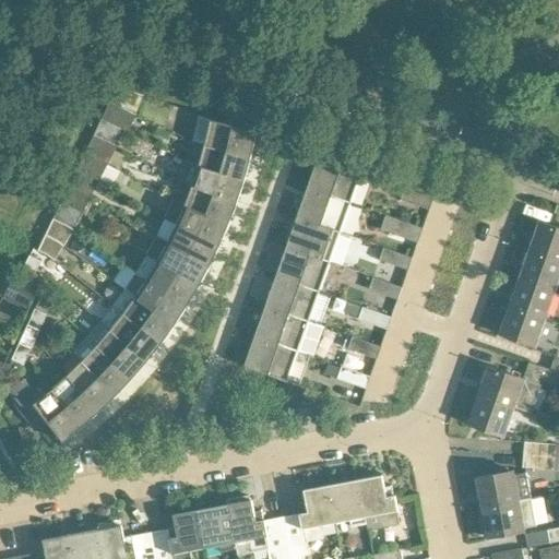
[(114,94),(114,95),(110,103),(122,108),(131,91),(118,86),(115,95),(114,94)]
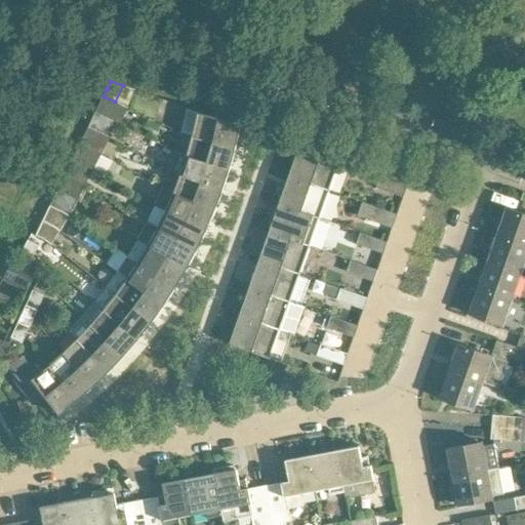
[(104,96),(95,112),(115,121),(120,124),(128,108),(115,102),(104,96)]
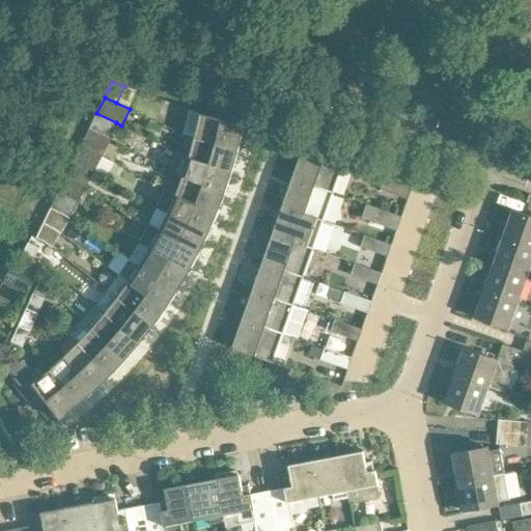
[(188,108),(182,135),(194,138),(239,149),(242,139),(244,128),(245,123),(200,112),(200,113),(188,108)]
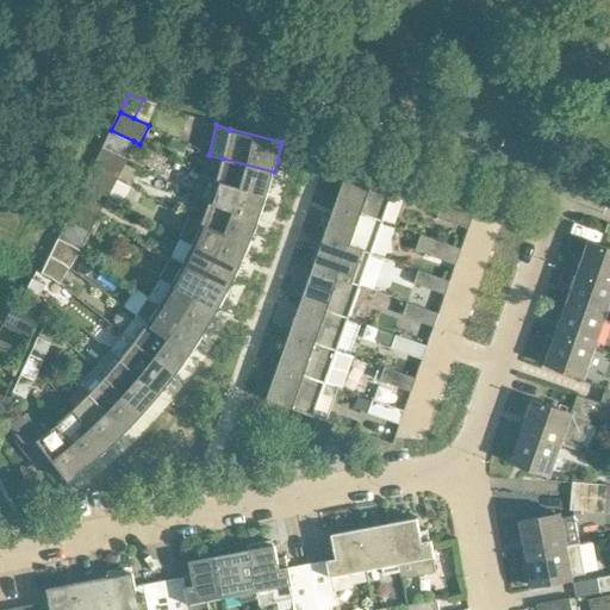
[(103,148),(116,154),(125,159),(134,141),(111,130),(107,139),(103,148)]
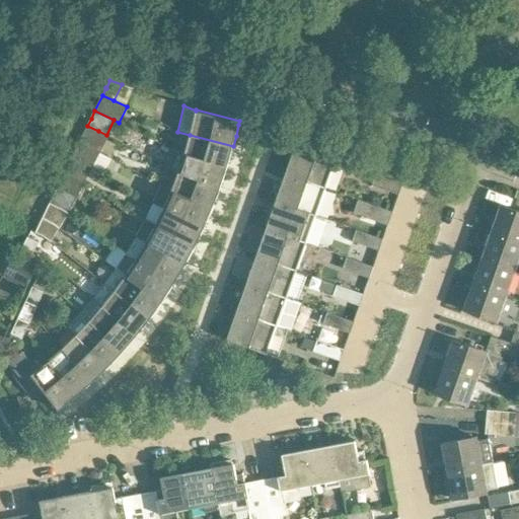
[(87,126),(84,133),(94,138),(98,131),(87,126)]
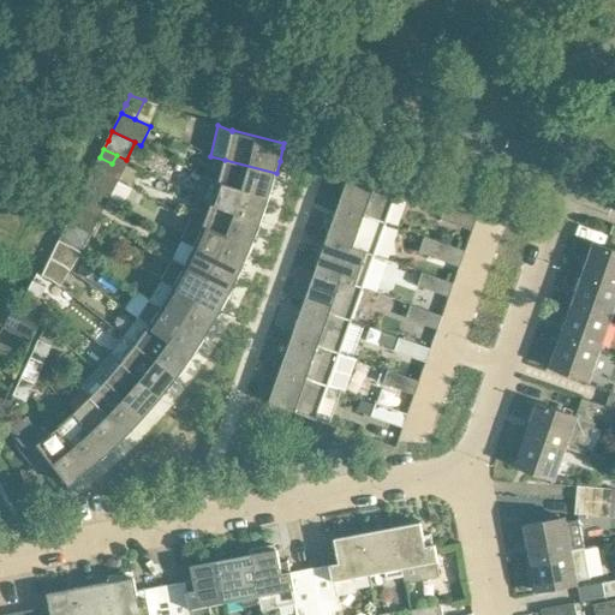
[(225,160),(219,181),(269,197),(273,185),(276,173),(225,160)]
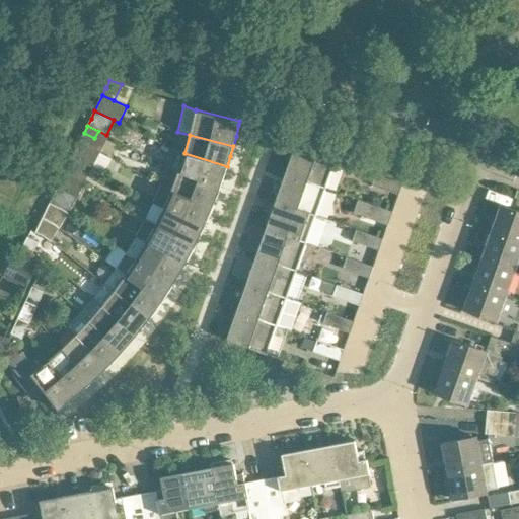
[(83,162),(92,167),(100,151),(80,141),(72,156),(83,162)]
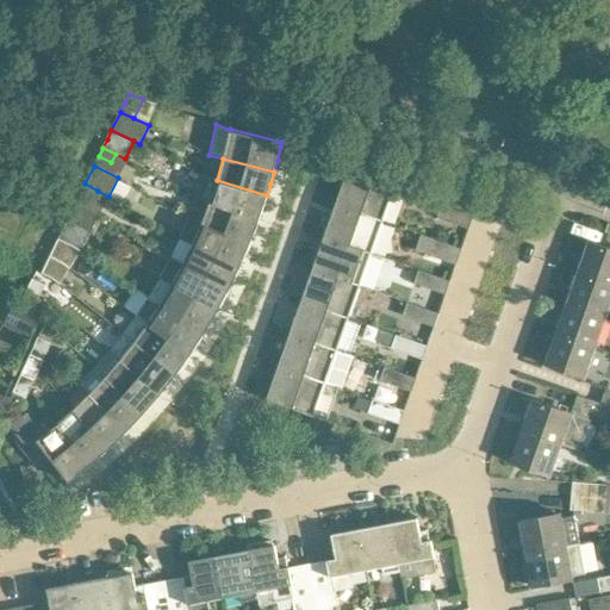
[(348,170),(336,204),(383,221),(394,187),(348,170)]
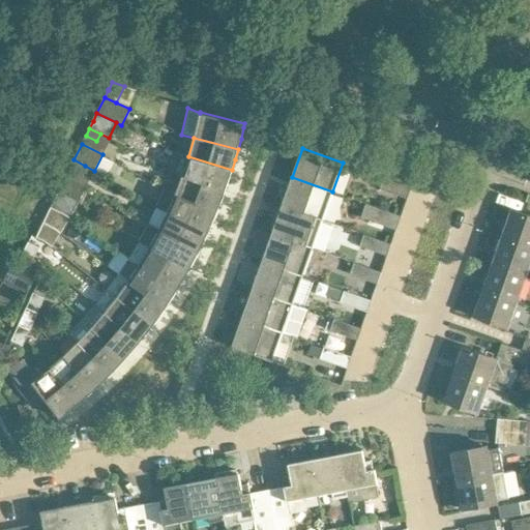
[(172,172),(182,175),(226,190),(229,180),(232,170),(188,156),(178,153),(172,172)]
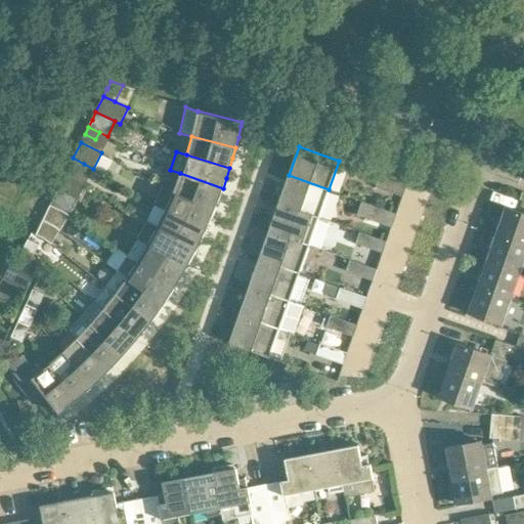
[(85,184),(93,169),(84,164),(73,158),(66,174),(77,179),(85,184)]
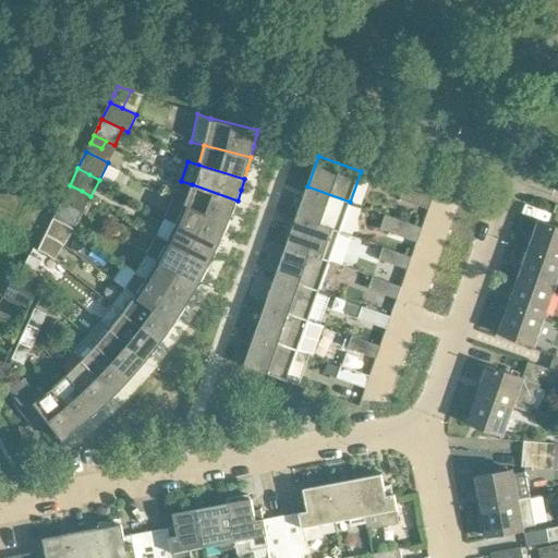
[(192,184),(184,204),(229,222),(233,211),(238,201),(192,184)]
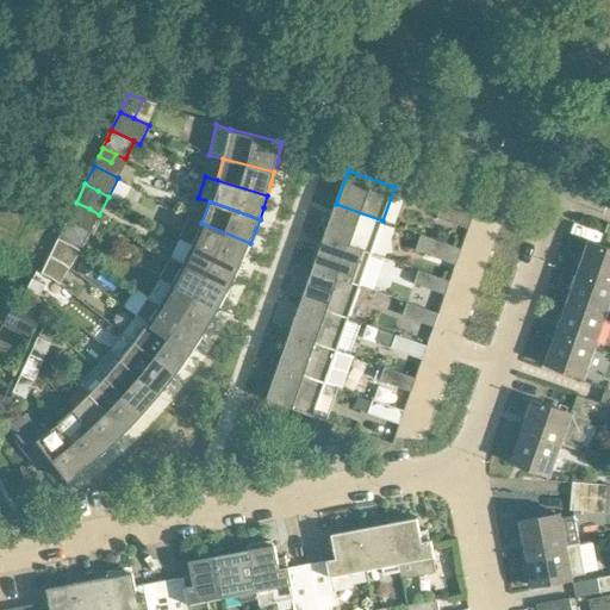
[(76,203),(67,221),(80,226),(89,232),(94,223),(99,215),(89,209),(76,203)]
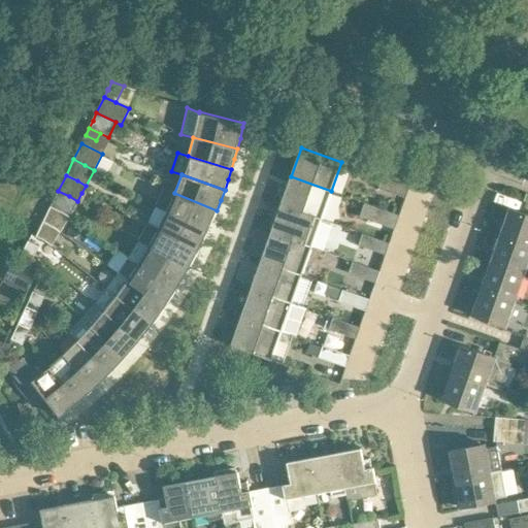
[(322,219),(331,191),(291,176),(281,205),(322,219)]
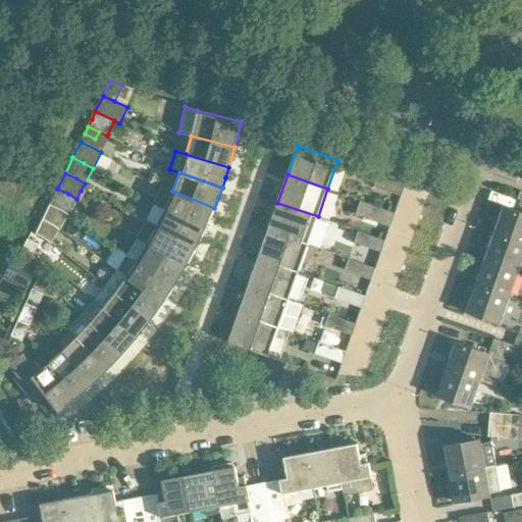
[(405,185),(378,174),(374,187),(401,196),(405,185)]
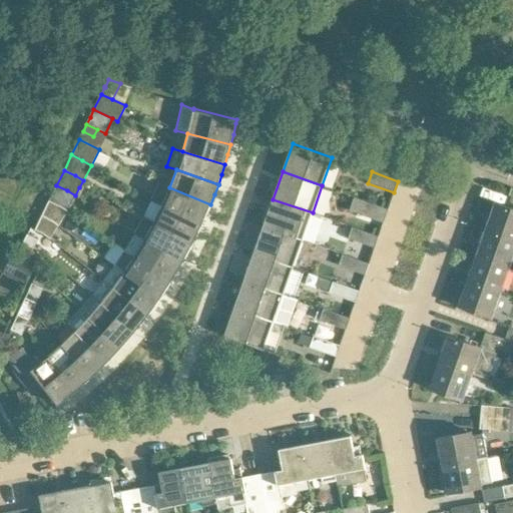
[(151,199),(162,205),(202,223),(206,214),(210,204),(169,187),(159,183),(151,199)]
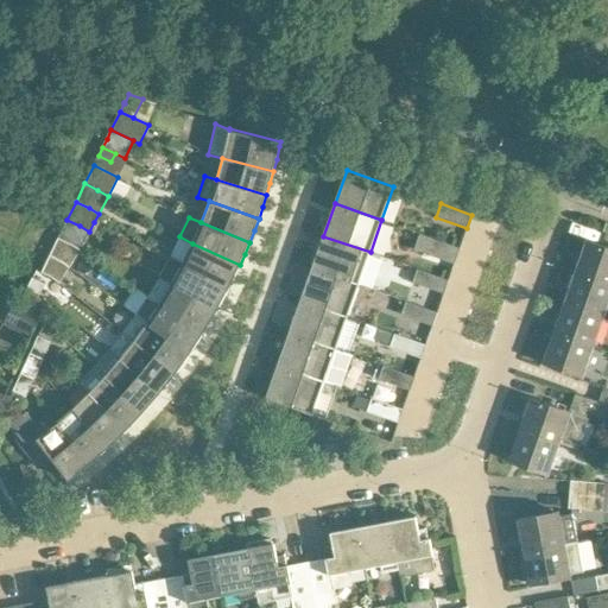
[(67,220),(58,238),(71,244),(81,251),(89,232),(80,226),(67,220)]
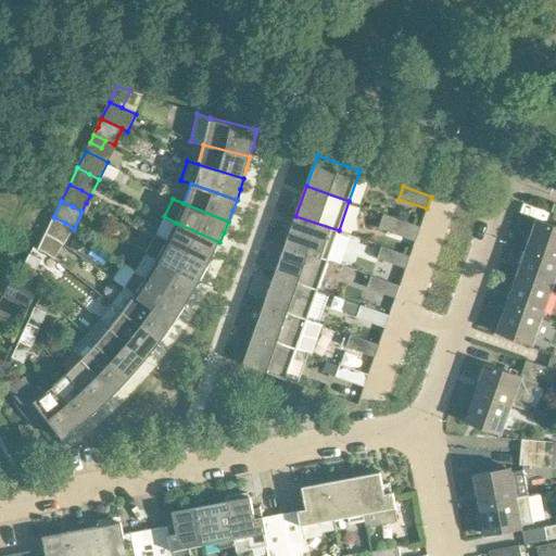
[(379,228),(416,241),(420,227),(383,214),(379,228)]
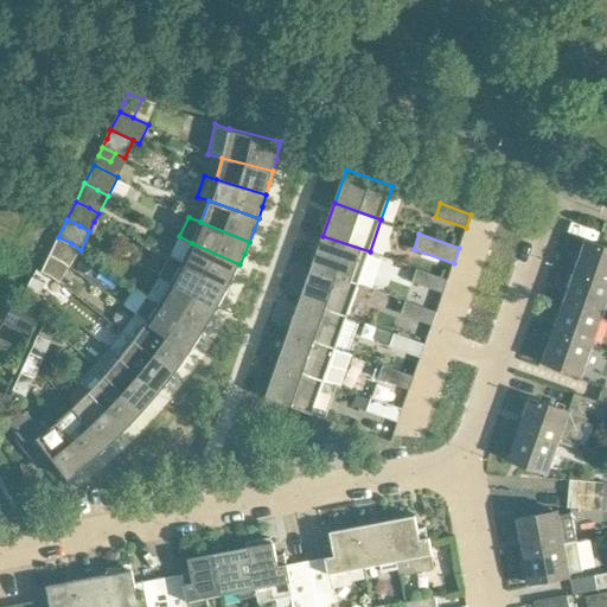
[(358,285),(370,251),(323,236),(312,268),(358,285)]
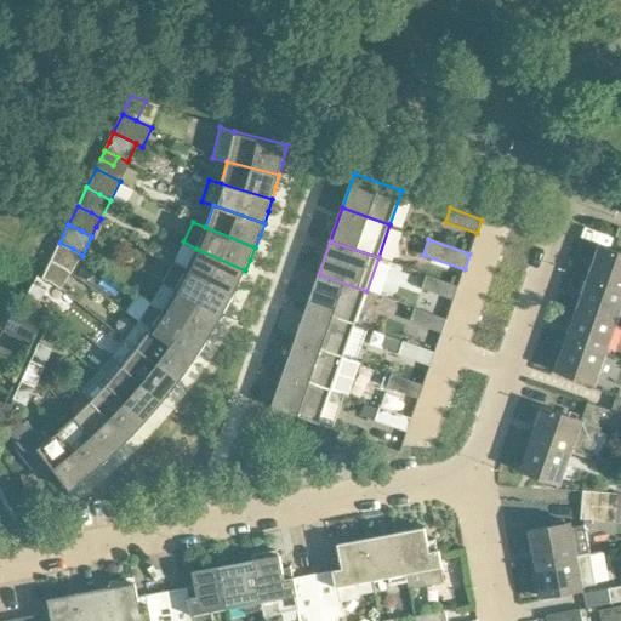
[(70,273),(83,256),(73,249),(60,243),(51,261),(63,268),(70,273)]
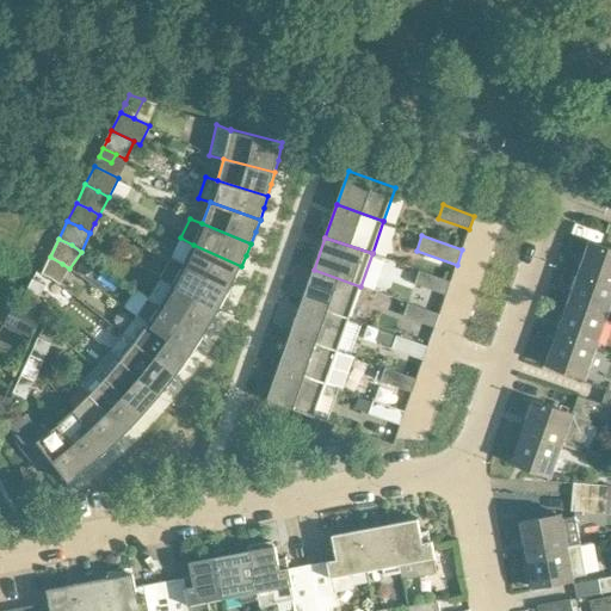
[(610,247),(591,241),(579,272),(610,283),(610,247)]
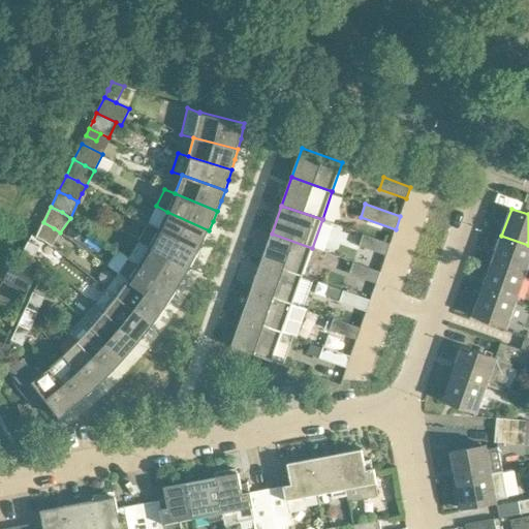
[(167,212),(158,229),(199,250),(205,241),(209,230),(167,212)]
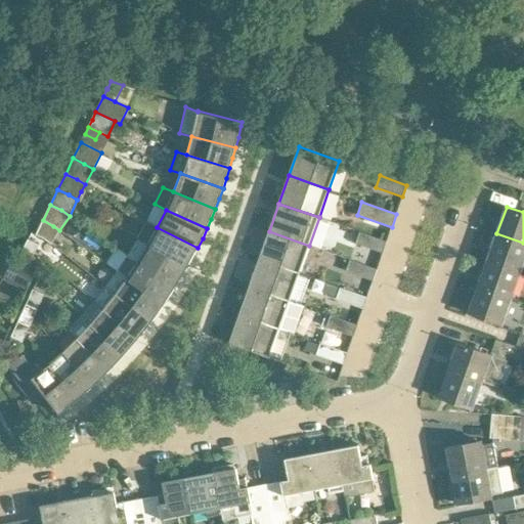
[(36,234),(47,241),(51,244),(59,230),(53,226),(43,220),(36,234)]
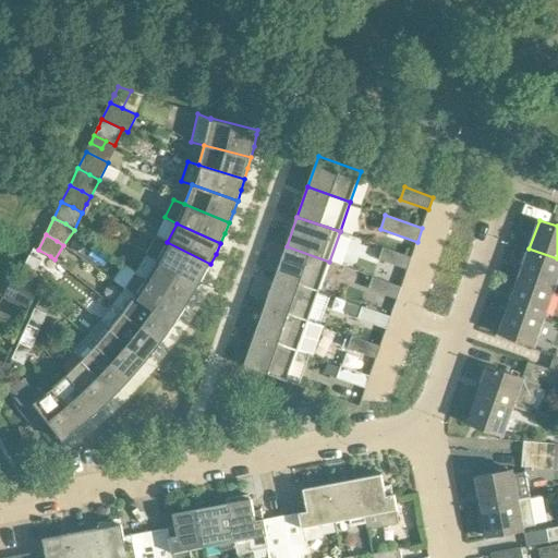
[(156,235),(147,254),(146,254),(156,259),(199,284),(205,275),(210,264),(167,242),(156,235)]
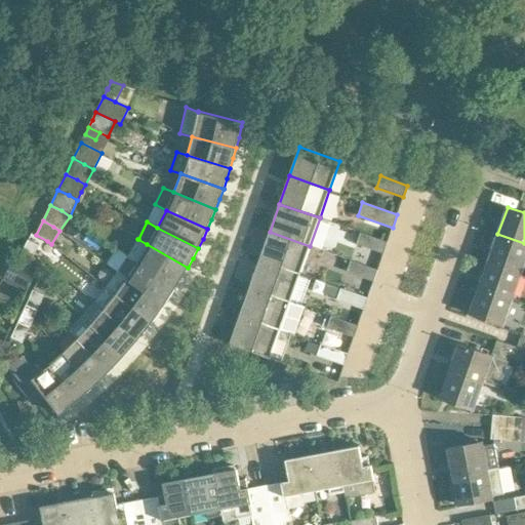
[(270,232),(259,259),(300,274),(310,246),(270,232)]
